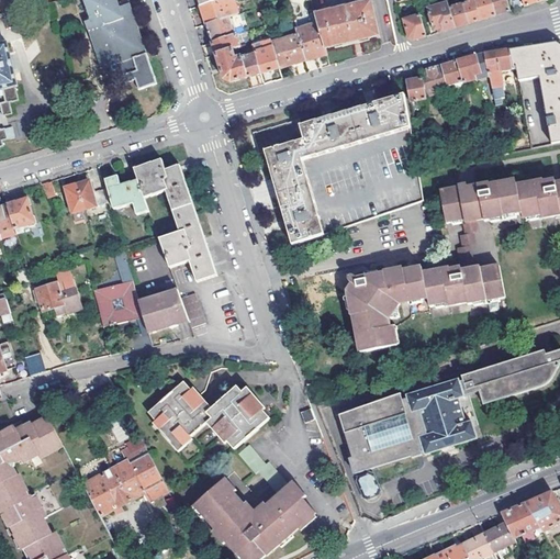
[(82,0),(89,18),(82,20),(98,66),(124,57),(126,65),(122,66),(132,93),(142,90),(143,93),(146,92),(145,89),(156,86),(145,53),(129,4),(124,6),(119,8),(118,3),(116,0),(82,0)]
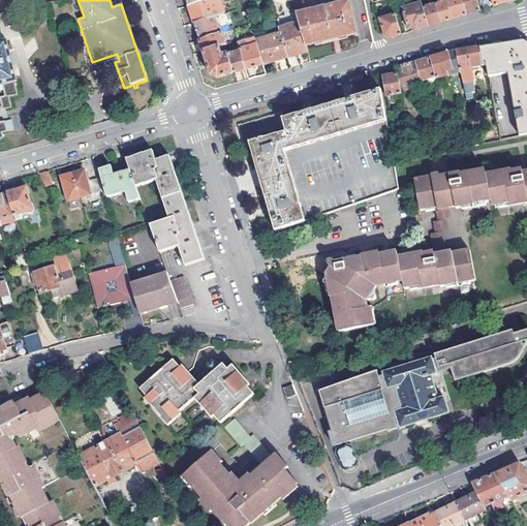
[(194,0),(186,3),(192,21),(212,13),(221,9),(218,0),(194,0)]
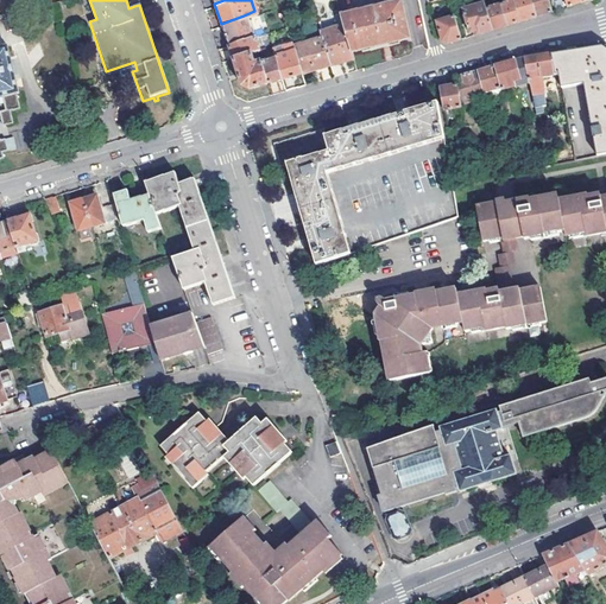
[(472,29),(473,32),(490,27),(481,1),(481,0),(456,7),(462,31),(472,29)]
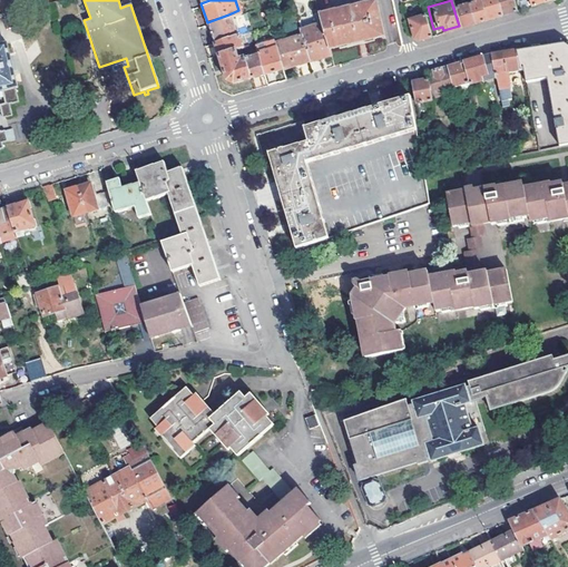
[(468,22),(472,21),(466,0),(454,0),(451,1),(459,26),(468,22)]
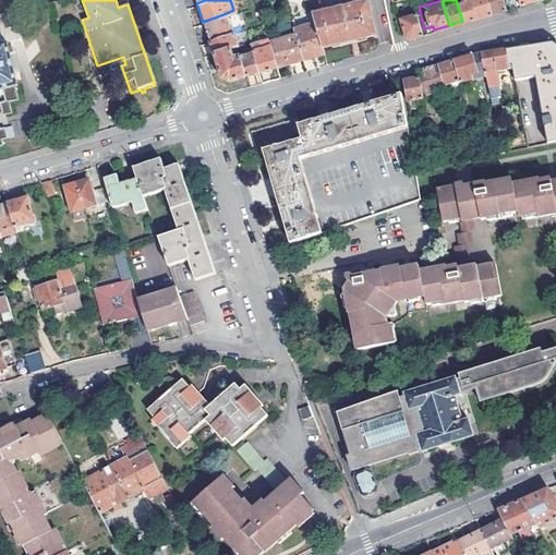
[(456,0),(462,21),(471,19),(478,16),(490,13),(485,0),(456,0)]
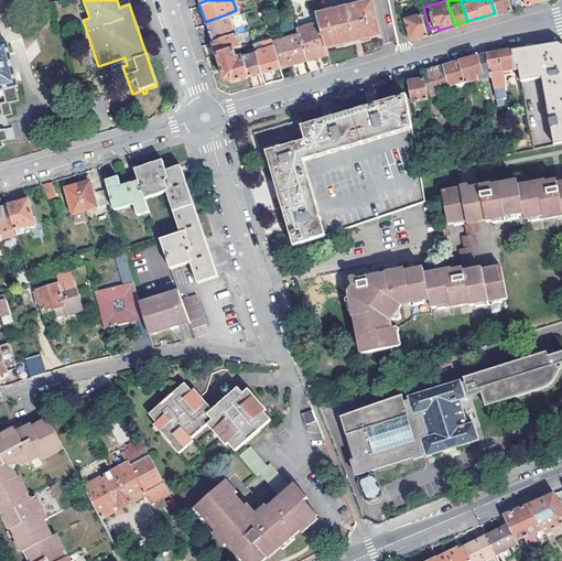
[(490,0),(495,13),(498,12),(510,8),(508,0),(490,0)]
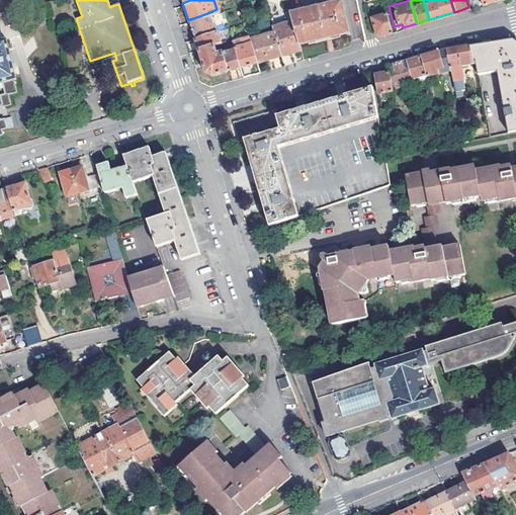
[(290,18),(296,43),(326,36),(346,32),(340,2),(288,12),(290,18)]
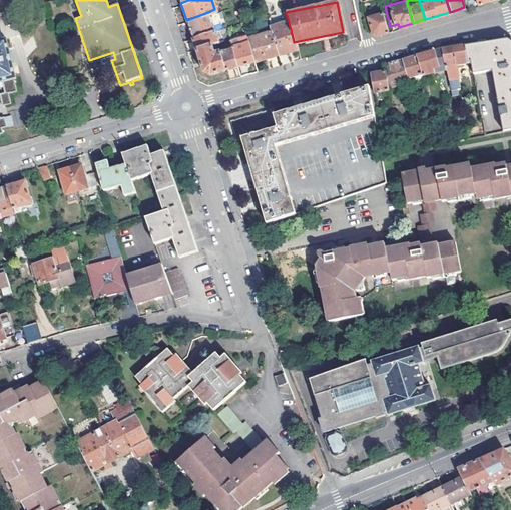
[(382,11),(362,17),(365,29),(372,33),(375,35),(387,31),(382,11)]
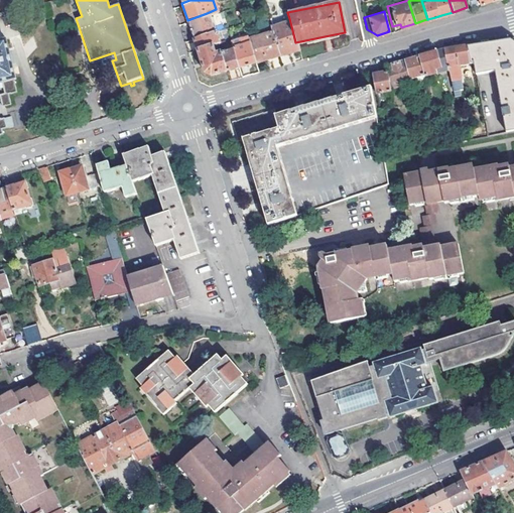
[(207,13),(187,20),(193,36),(213,29),(207,13)]
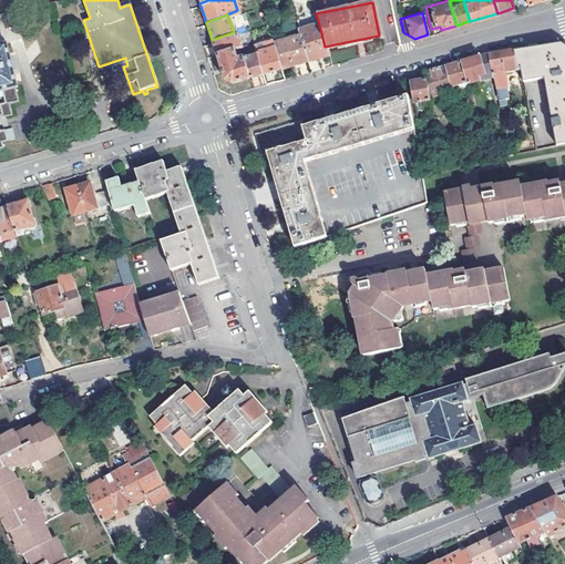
[(297,31),(305,59),(327,52),(325,47),(318,20),(296,27),(297,31)]
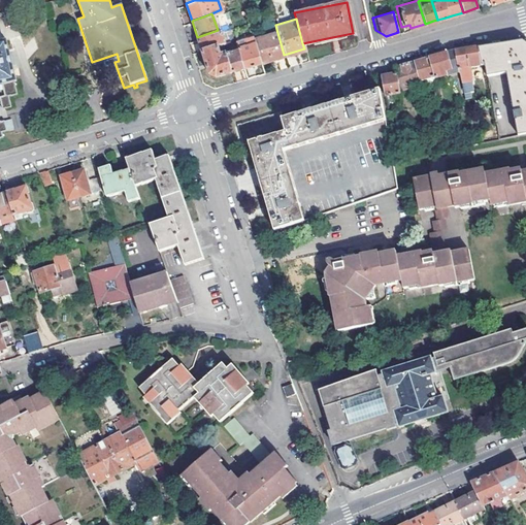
[(201,47),(217,42),(229,38),(227,32),(222,34),(220,29),(218,30),(197,37),(201,47)]
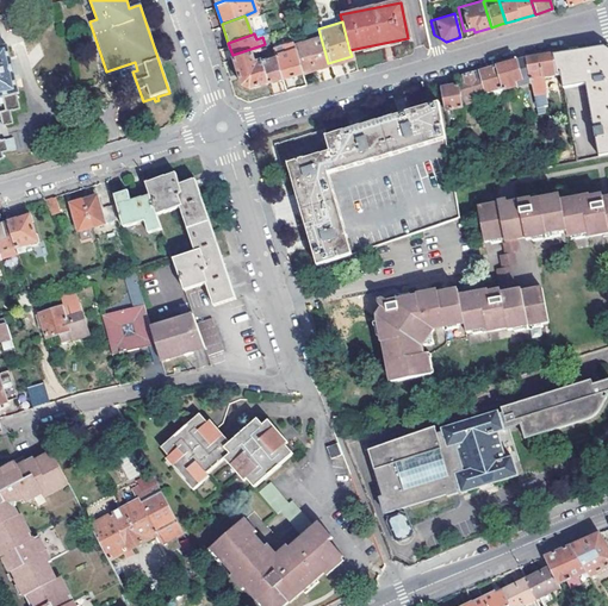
[(291,42),(299,70),(328,63),(320,33),(291,42)]
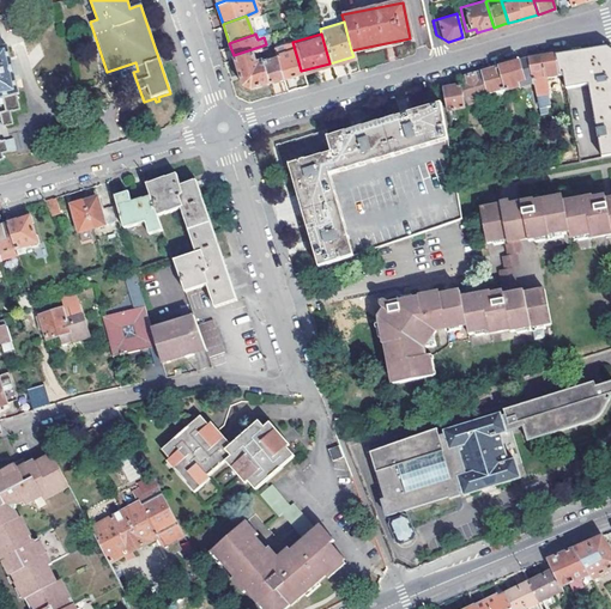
[(274,55),(282,78),(301,71),(292,42),(292,41),(272,46),(274,55)]
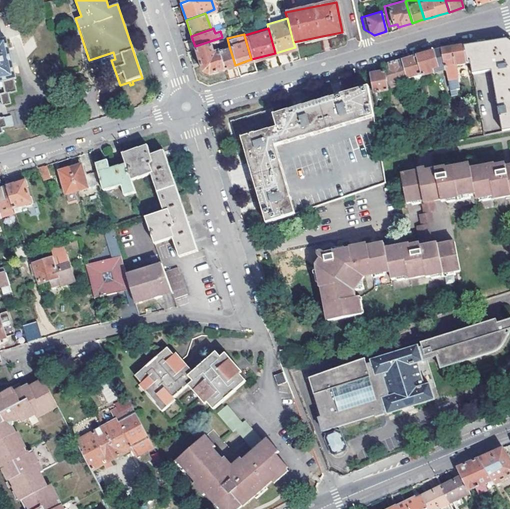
[(0,78),(2,84),(14,81),(13,75),(14,75),(5,36),(0,37),(0,78)]
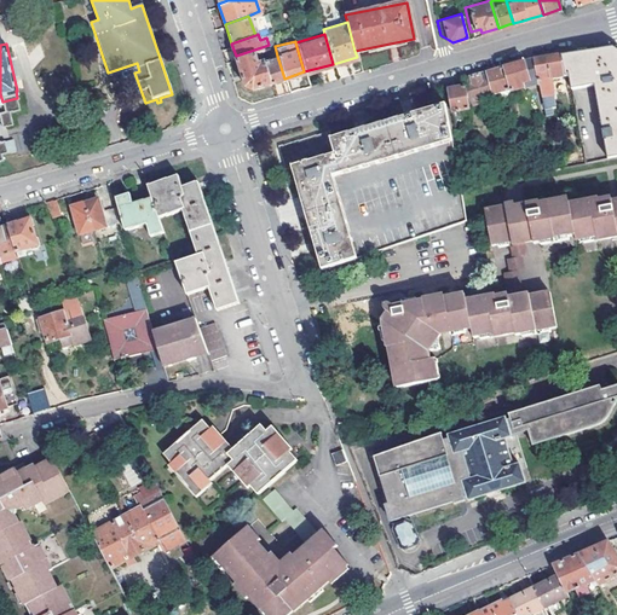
[(616,50),(610,46),(600,48),(559,53),(563,74),(566,74),(569,87),(592,83),(605,156),(616,154),(616,50)]
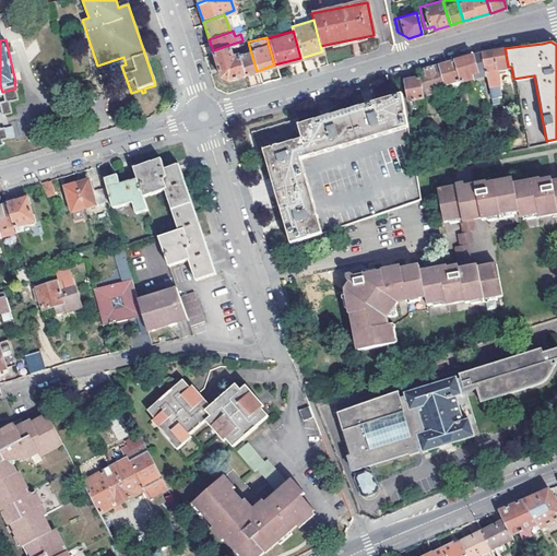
[(229,45),(213,50),(221,75),(227,80),(244,74),(238,54),(238,51),(232,54),(229,45)]
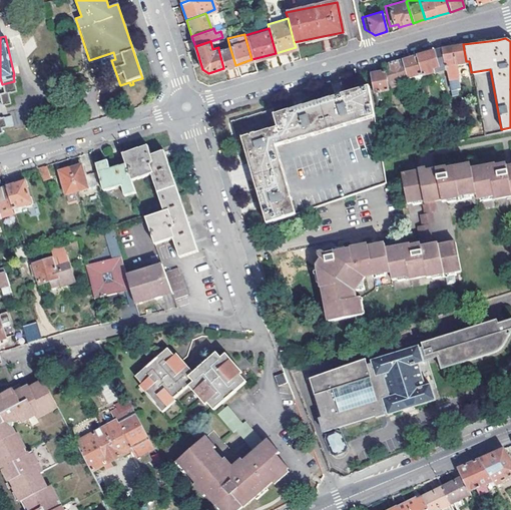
[(463,44),(462,43),(458,44),(441,46),(444,65),(450,99),(456,97),(453,78),(457,77),(456,64),(466,61),(463,44)]
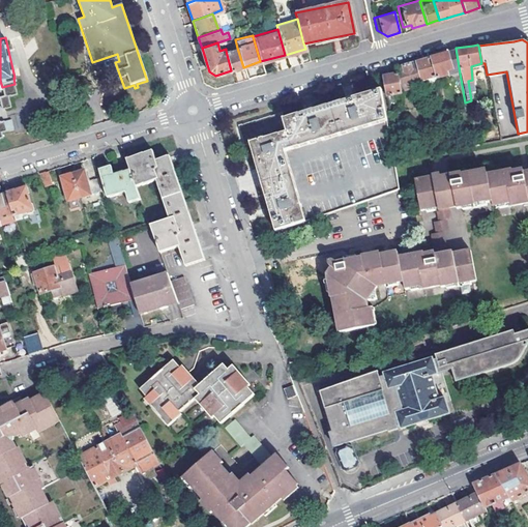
[(231,70),(243,67),(237,48),(226,51),(231,70)]
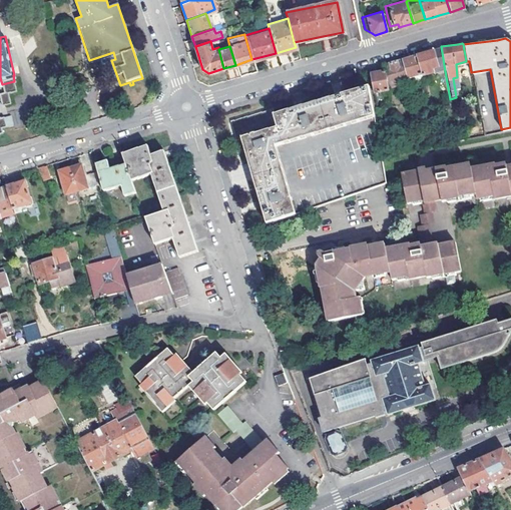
[(444,65),(441,46),(429,50),(416,53),(420,72),(420,74),(431,70),(431,67),(444,65)]
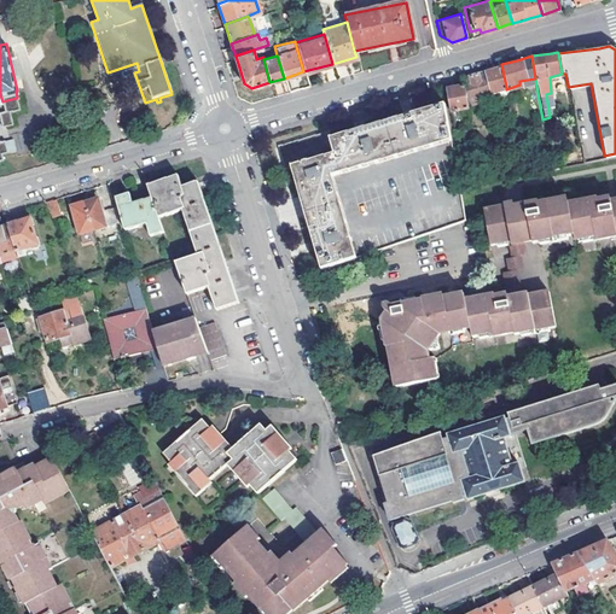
[(483,69),(488,92),(506,87),(501,64),(488,68),(483,69)]
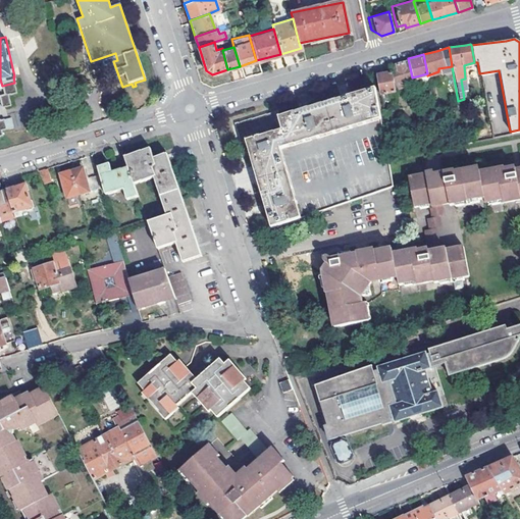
[(390,70),(393,88),(413,82),(412,78),(408,58),(399,61),(388,64),(390,70)]
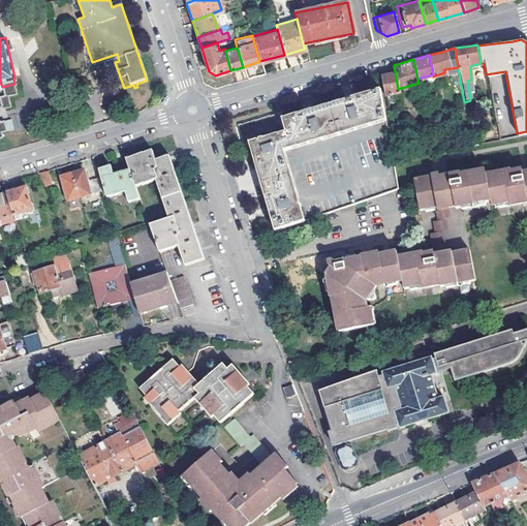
[(380,73),(383,93),(398,90),(398,89),(395,71),(384,73),(380,73)]
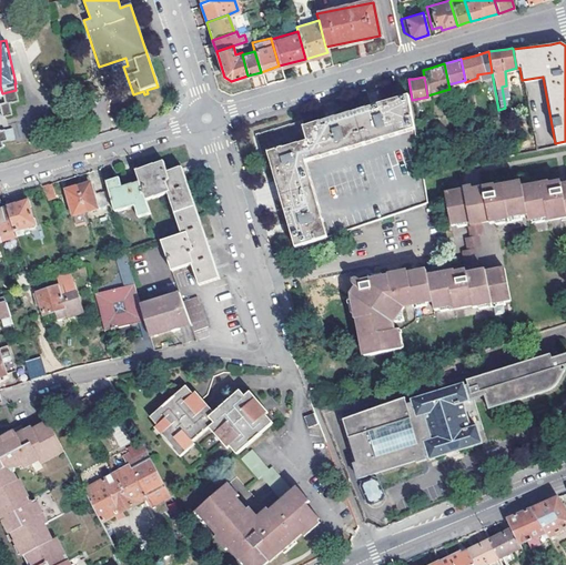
[(286,223),(292,242),(324,233),(303,157),(413,124),(407,93),(375,102),(331,114),(301,123),(299,118),(294,119),(253,131),(259,150),(265,148),(269,159),(286,223)]
